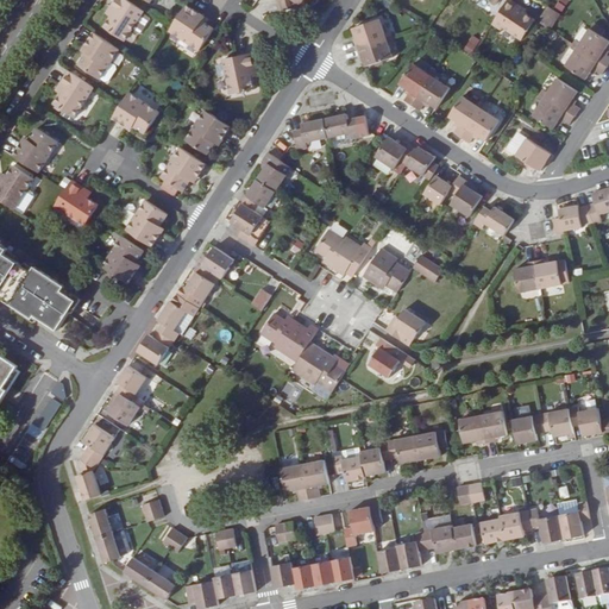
[(145,11),(129,0),(115,0),(111,7),(115,11),(112,16),(105,27),(125,41),(145,11)]
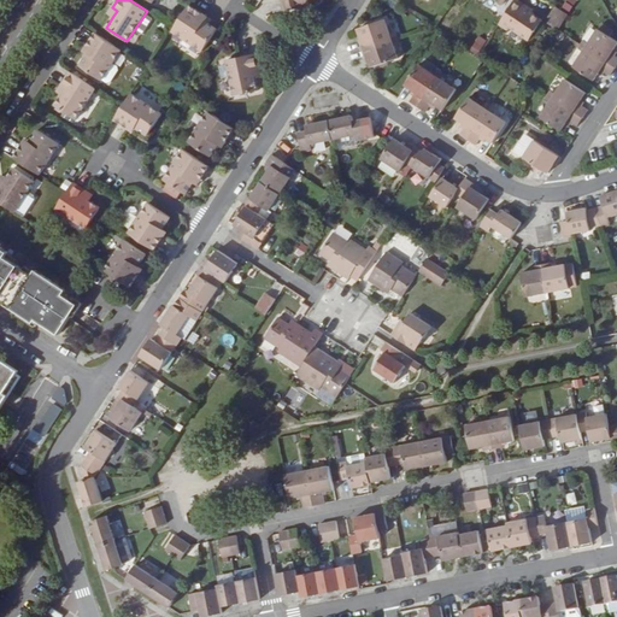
[(285,0),(287,10),(301,7),(300,1),(309,0),(285,0)]
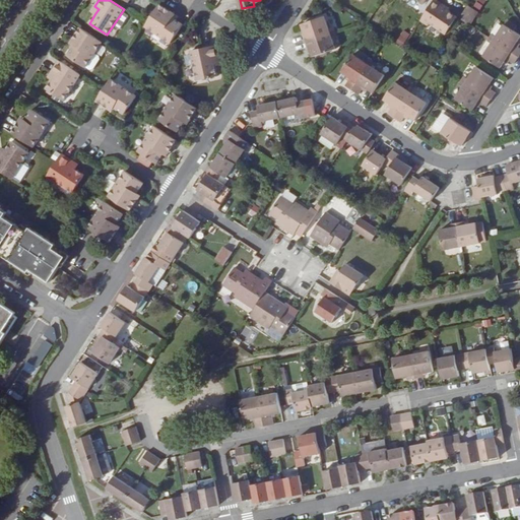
[(445,3),(439,0),(434,0),(423,18),(431,24),(432,22),(447,33),(459,15),(450,10),(443,5),(445,3)]
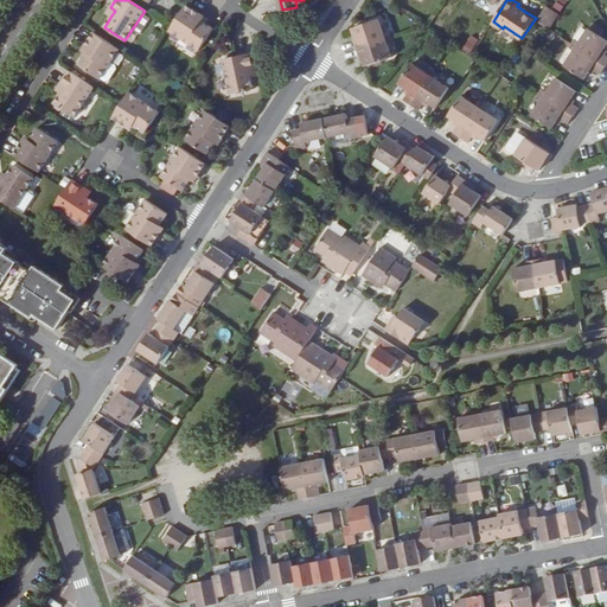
[(172,29),(171,31),(199,50),(213,30),(202,21),(196,19),(199,13),(187,5),(172,29)]
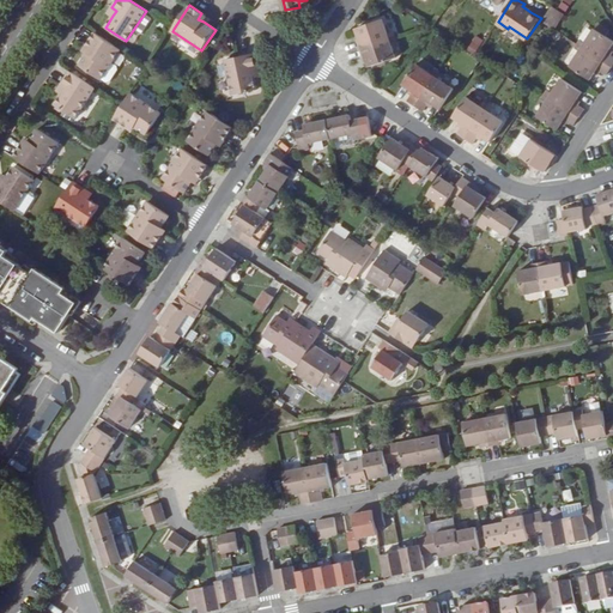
[(565,13),(556,7),(550,17),(551,18),(559,23),(565,13)]
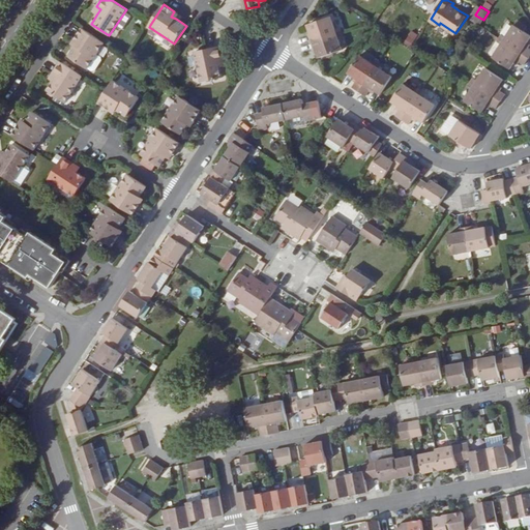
[(316,21),(308,24),(312,32),(308,33),(312,41),(337,32),(336,29),(332,16),(323,19),(316,21)]
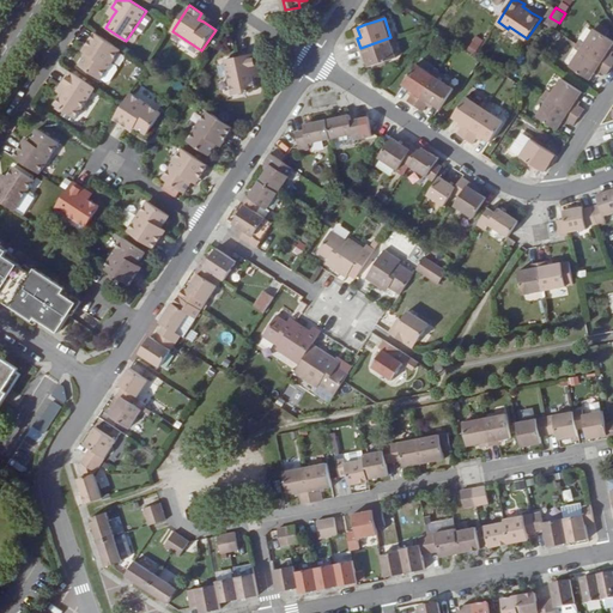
[(586,44),(583,48),(612,67),(612,66),(612,55),(608,53),(611,49),(612,46),(612,40),(595,29),(586,44)]
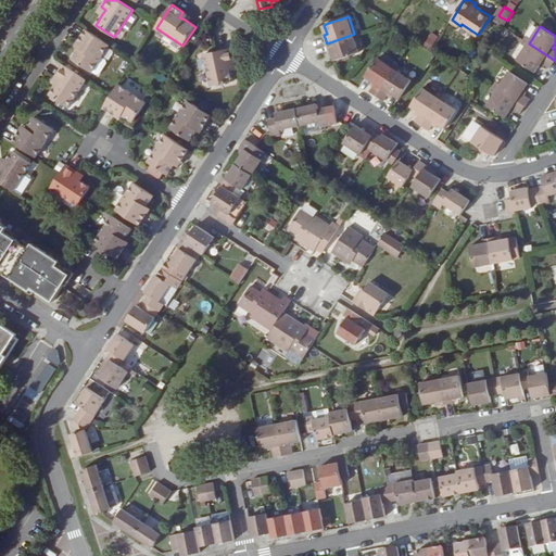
[(109,45),(87,29),(78,41),(83,45),(79,49),(73,59),(91,72),(109,45)]
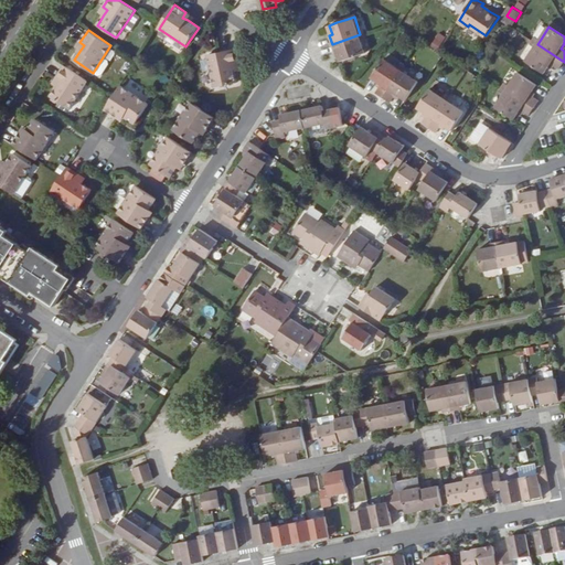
[(439,49),(444,34),(435,32),(430,46),(439,49)]
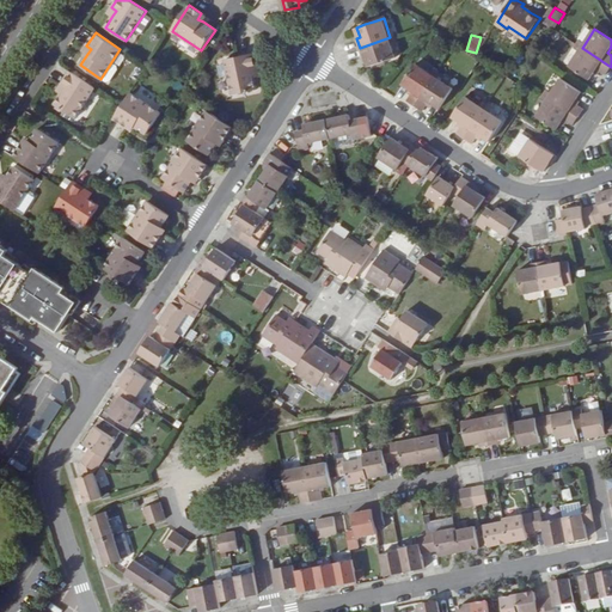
[(390,37),(360,48),(362,56),(366,56),(369,66),(378,62),(385,60),(396,56),(391,41),(390,37)]
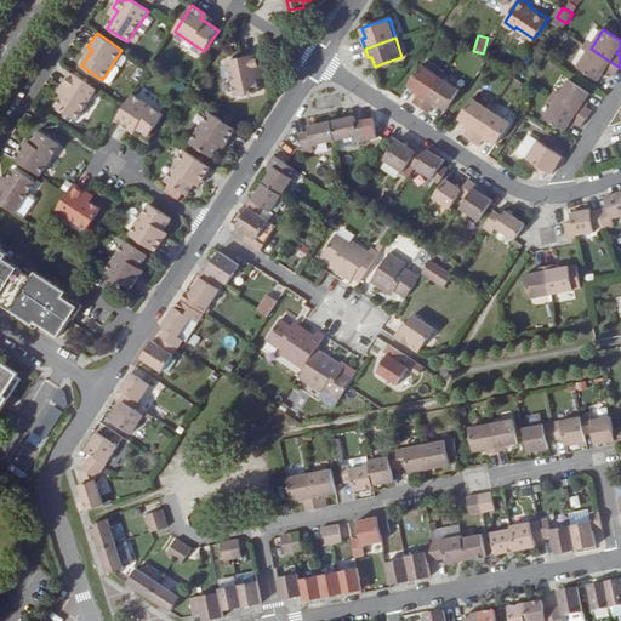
[(353,50),(355,60),(364,58),(362,47),(353,50)]
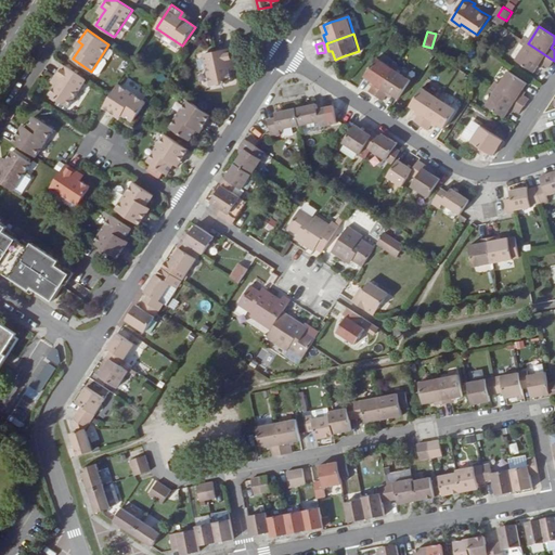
[(528,43),(526,47),(516,61),(536,73),(539,66),(542,62),(544,64),(550,67),(554,61),(528,43)]
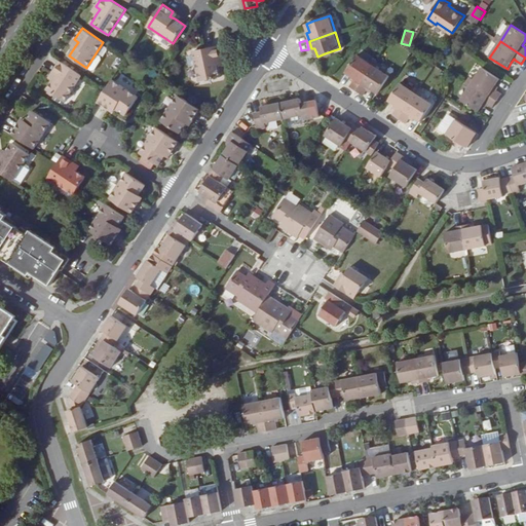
[(395,42),(390,48),(404,57),(408,49),(395,42)]
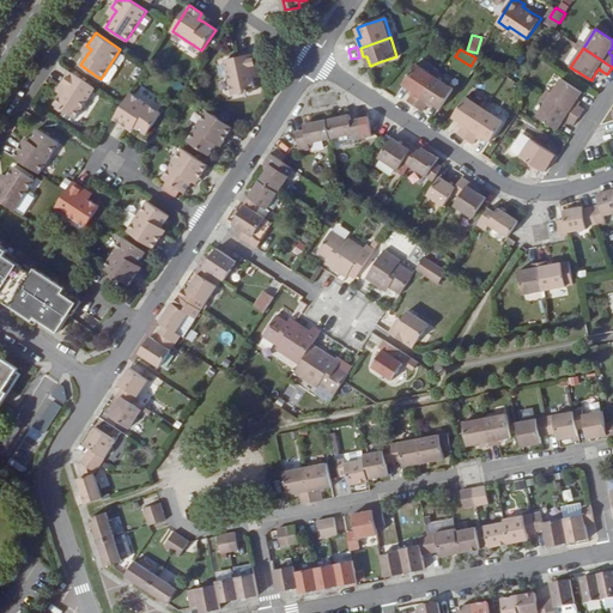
[(259,70),(256,54),(226,60),(234,96),(258,91),(255,79),(254,71),(259,70)]
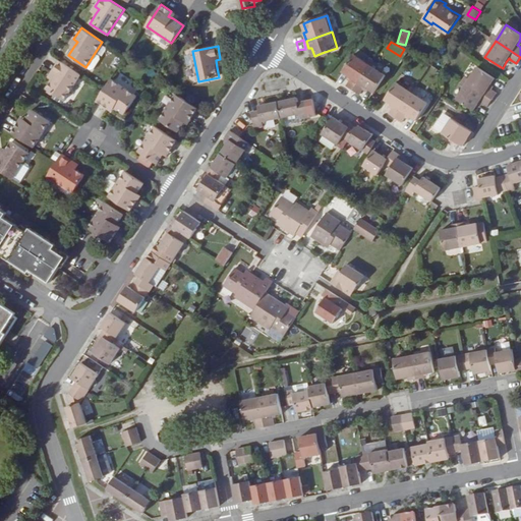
[(354,54),(343,70),(349,74),(352,77),(350,79),(347,85),(353,90),(370,64),(367,62),(354,54)]
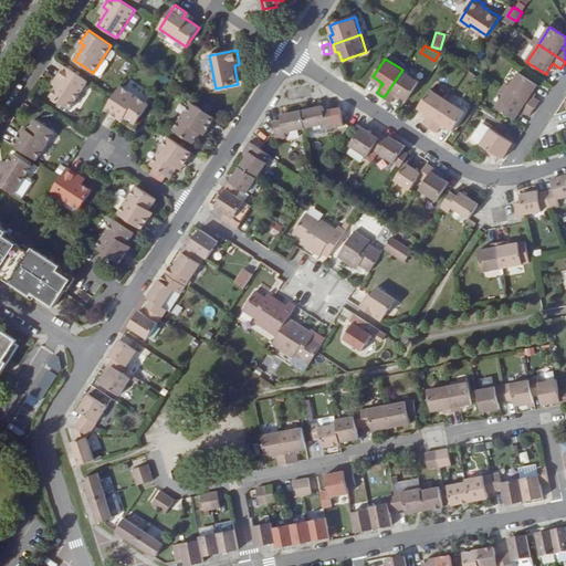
[(87,81),(64,65),(56,79),(61,81),(58,85),(50,97),(69,109),(87,81)]
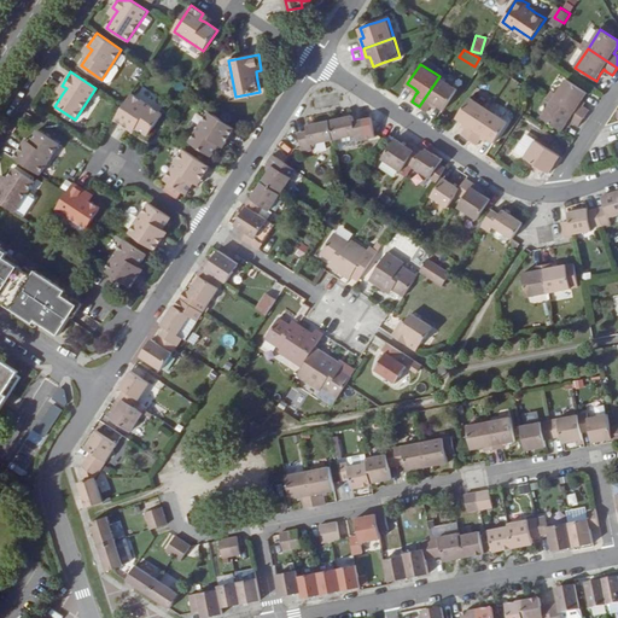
[(439,76),(419,106),(427,111),(431,105),(433,101),(437,104),(444,109),(458,89),(443,79),(439,76)]
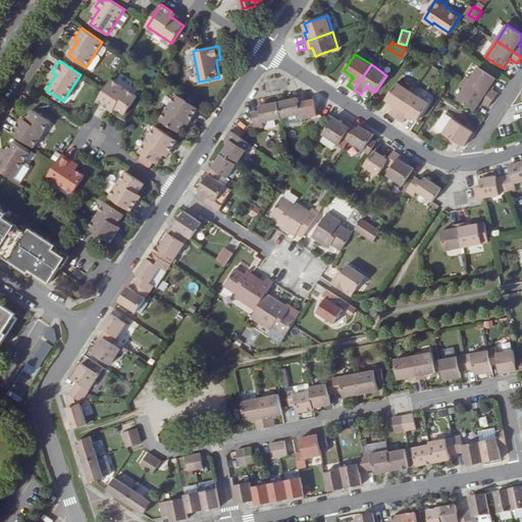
[(470,81),(468,83),(493,99),(499,93),(493,90),(490,88),(492,85),(497,79),(478,67),(470,81)]
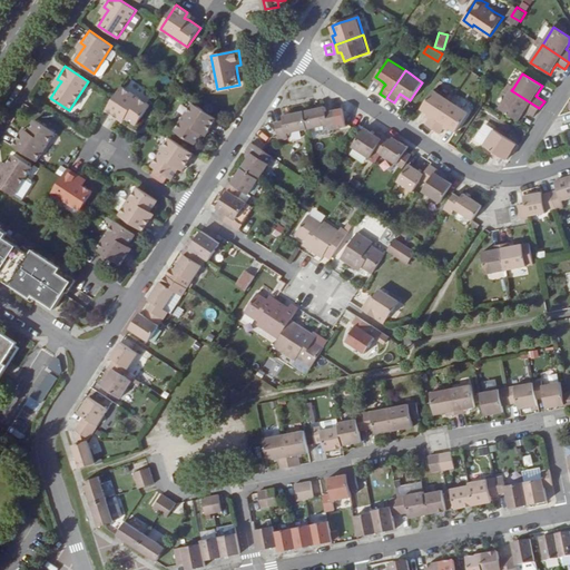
[(114,99),(106,111),(117,119),(120,115),(125,118),(136,125),(149,106),(121,88),(114,99)]
